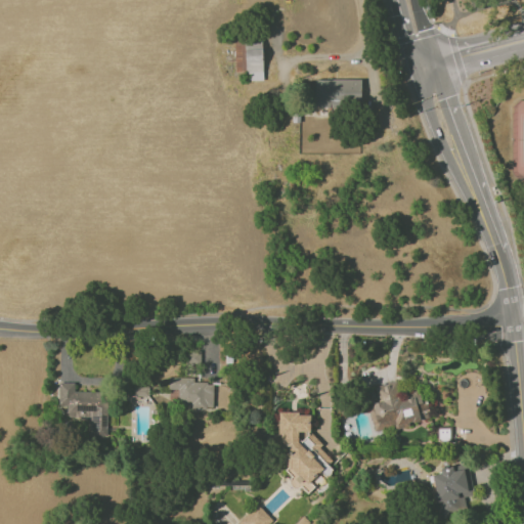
[(234,40),(235,72),(248,72),(248,81),(263,81),(262,40),(234,40)]
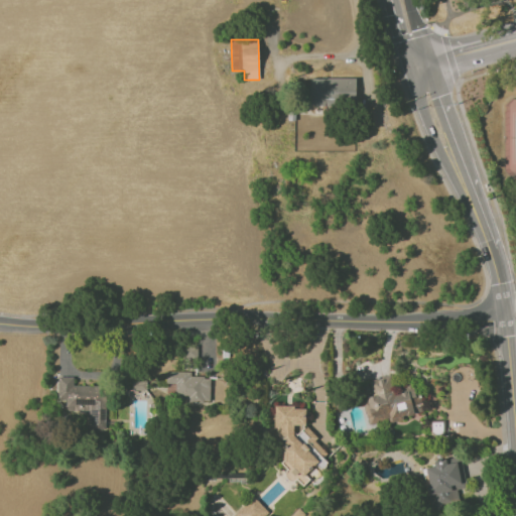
[(309,78),(309,104),(356,105),(356,79),(309,78)]
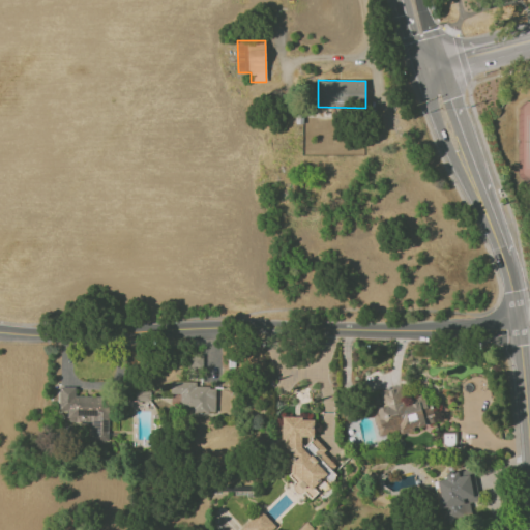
[(215,387),(196,387),(196,382),(171,381),(170,393),(180,394),(180,413),(215,414),(215,387)]
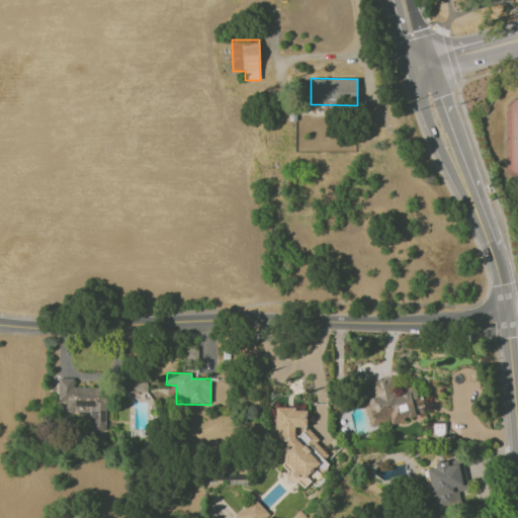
[(369,427),(416,416),(414,408),(421,406),(416,382),(396,387),(394,376),(370,381),(374,399),(363,402),(369,427)]
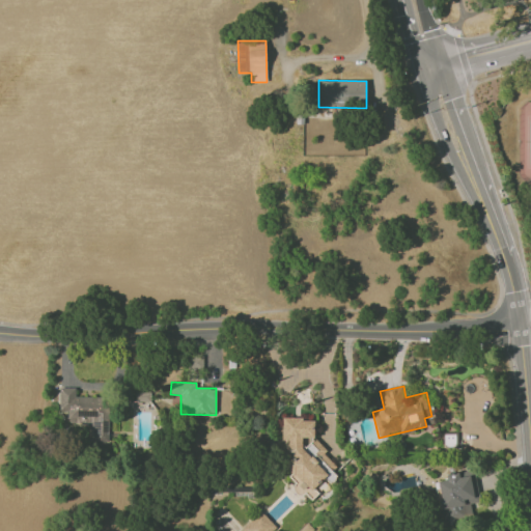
[(108,442),(109,397),(76,396),(76,388),(60,387),(60,410),(67,411),(67,417),(86,417),(85,441),(108,442)]
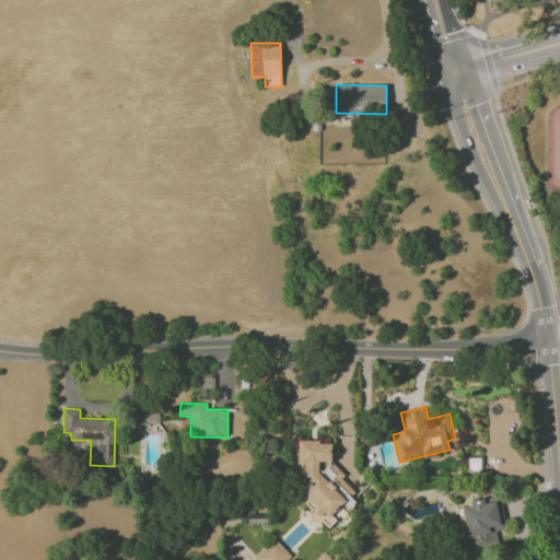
[(331,443),(321,443),(318,440),(298,441),(298,465),(300,464),(301,490),(310,504),(310,514),(315,522),(324,522),(327,527),(336,521),(330,512),(341,512),(341,500),(348,509),(352,505),(352,492),(342,477),(342,476),(334,463),(322,470),(318,470),(318,462),(331,462),(331,443)]
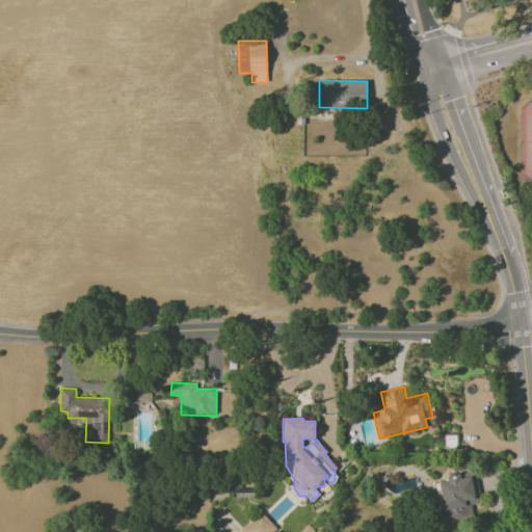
[(446,475),(447,481),(437,482),(446,524),(473,519),(471,505),(481,503),(475,471),(446,475)]
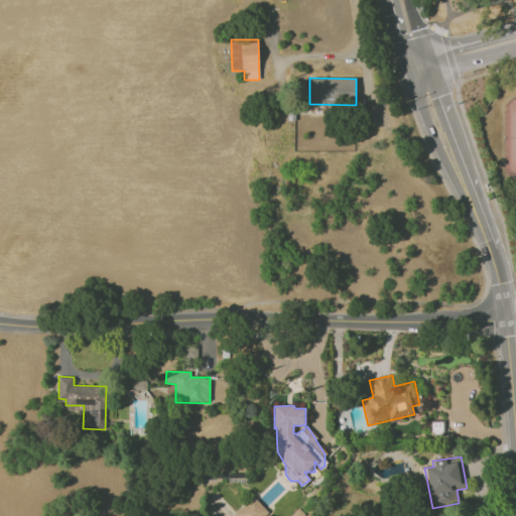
[(264,515),(268,513),(253,496),(235,513),(237,515),(264,515)]
